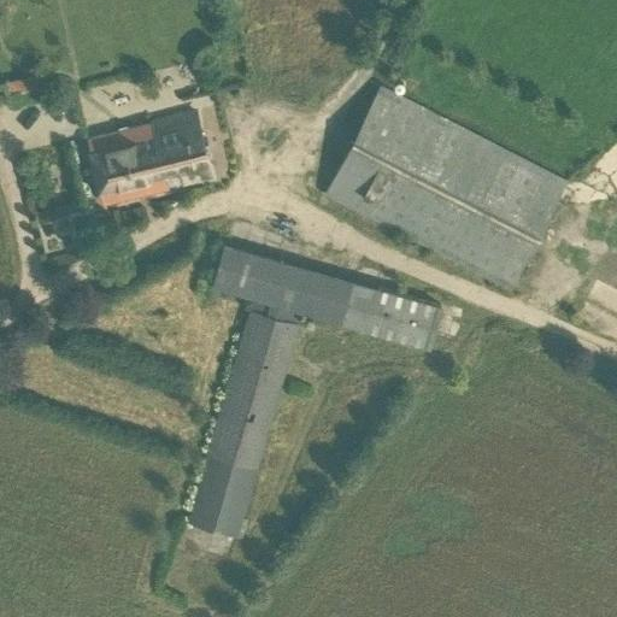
[(45,77),(16,82),(18,95),(47,92),(45,77)]
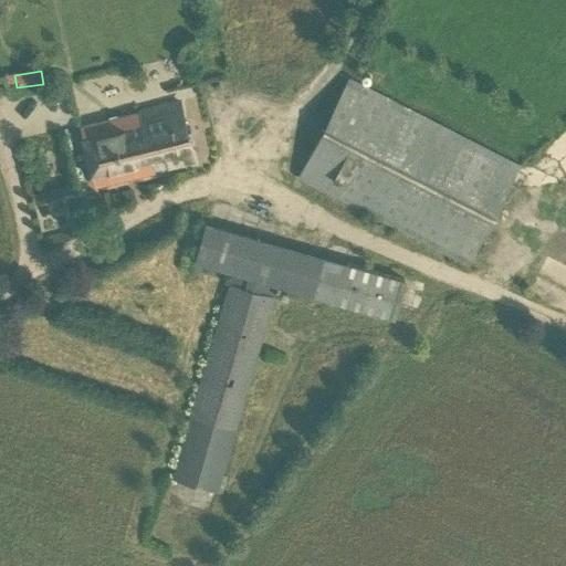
[(349,76),(300,175),(470,262),(520,164),(349,76)]
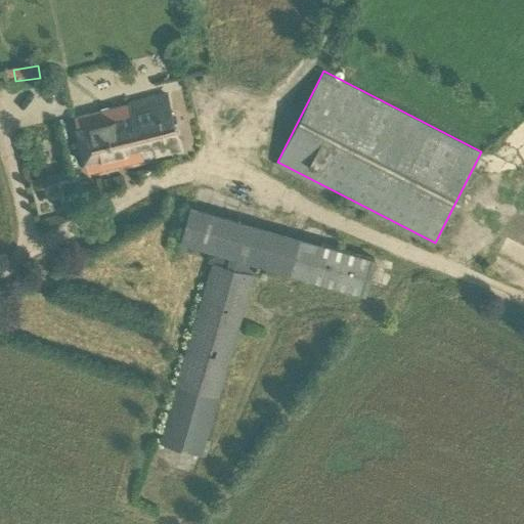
[(162,98),(69,119),(80,173),(173,154),(162,98)]
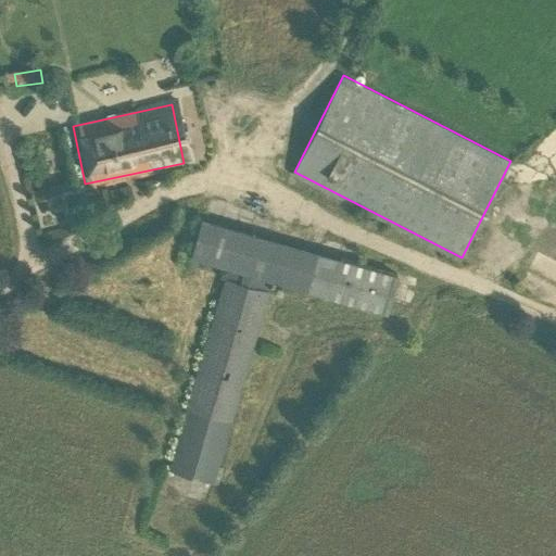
[(204,214),(193,253),(229,263),(390,311),(402,269),(204,214)]
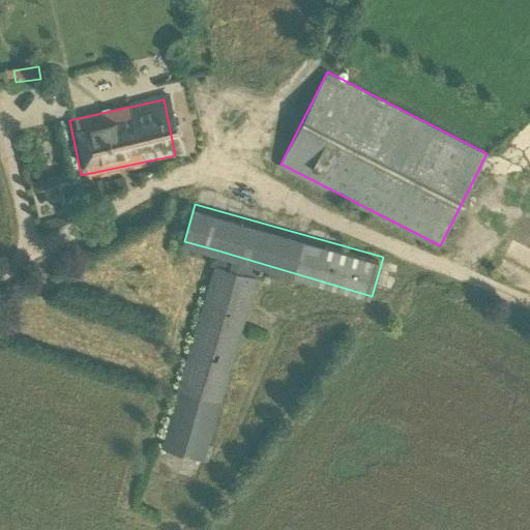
[(215,263),(162,447),(204,460),(258,276),(215,263)]
